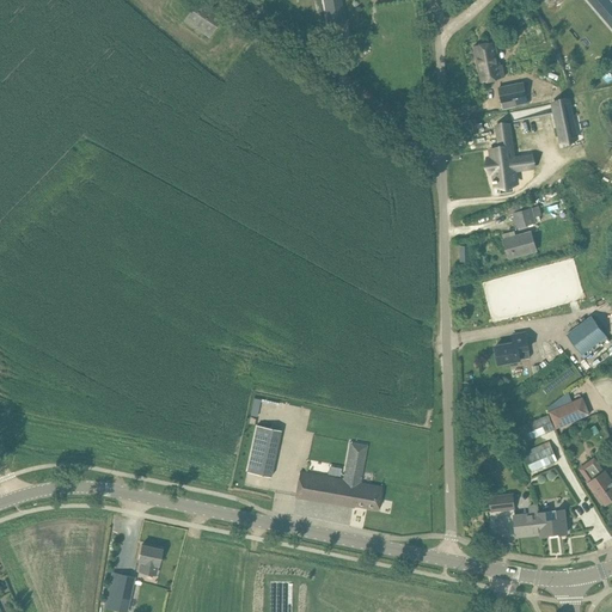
[(199,0),(197,0),(191,10),(184,20),(209,37),(224,16),(199,0)]
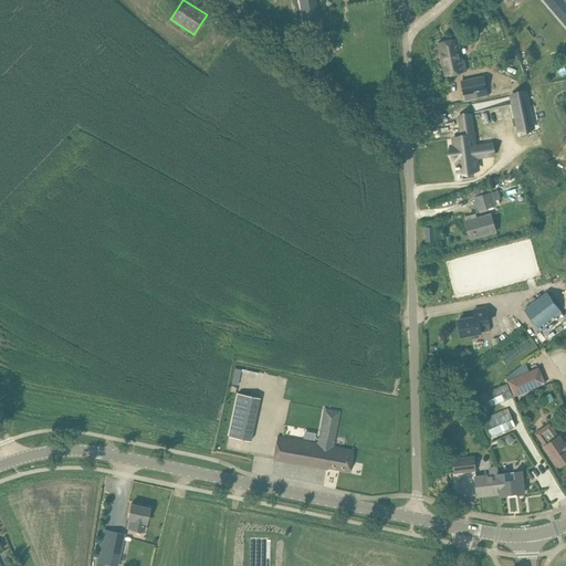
[(300,0),(303,12),(318,10),(316,0),(300,0)]
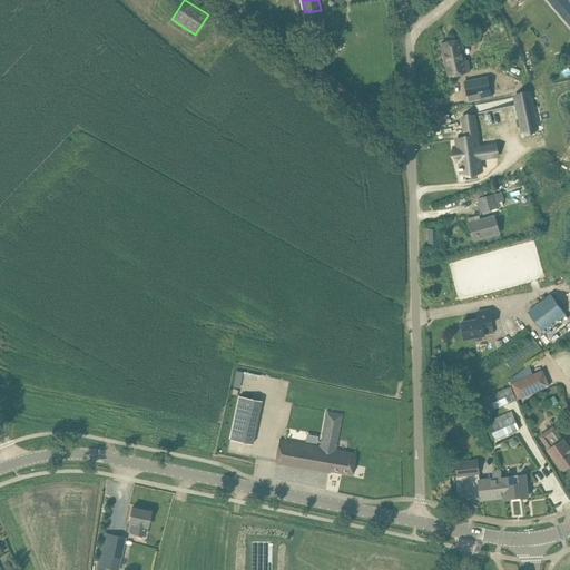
[(569,2),(568,0),(548,0),(567,21),(569,18),(569,2)]
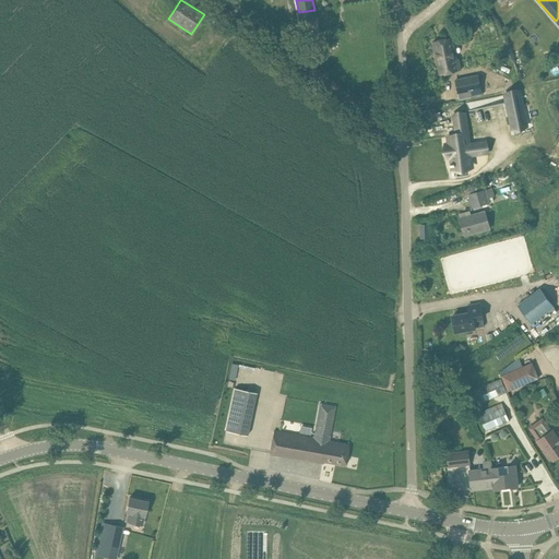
[(479,12),(472,19),(476,24),(484,18),(479,12)]
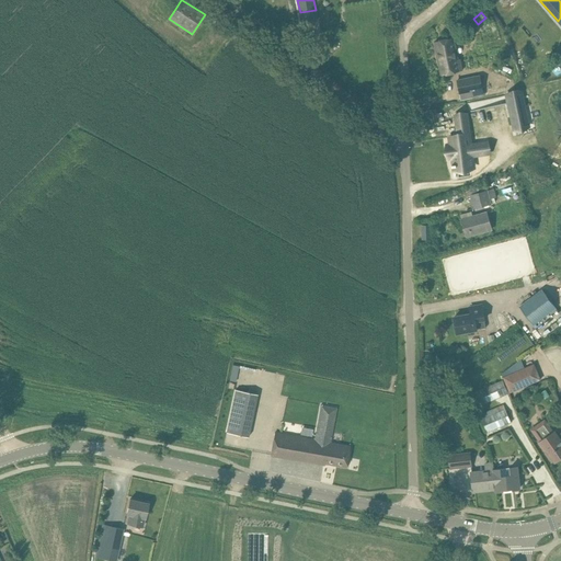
[(310,48),(334,32),(323,16),(316,22),(300,32),(299,33),(310,48)]
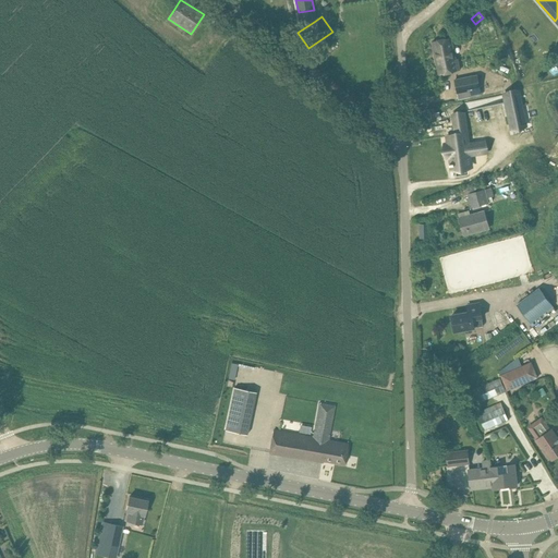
[(306,20),(295,27),(299,32),(314,22),(311,17),(307,21),(306,20)]
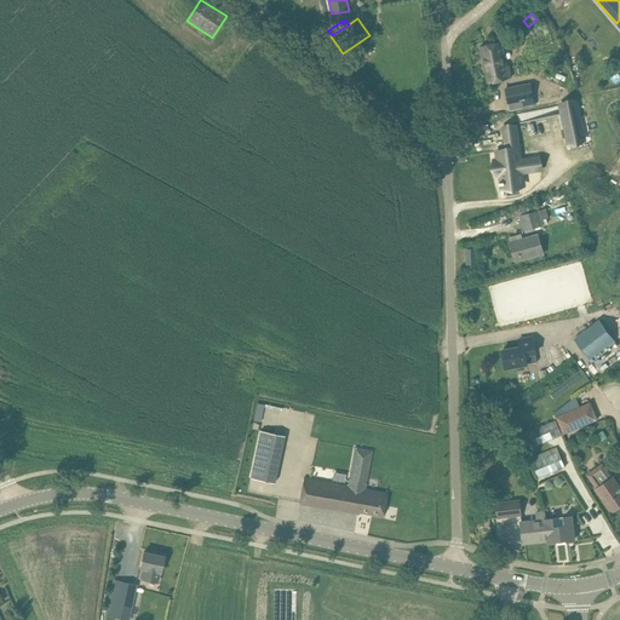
[(488,82),(511,79),(509,65),(505,65),(500,42),(481,46),(488,82)]
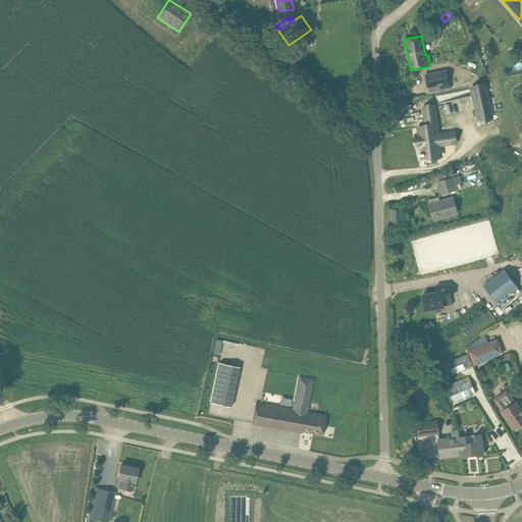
[(425,75),(427,87),(450,83),(447,70),(425,75)]
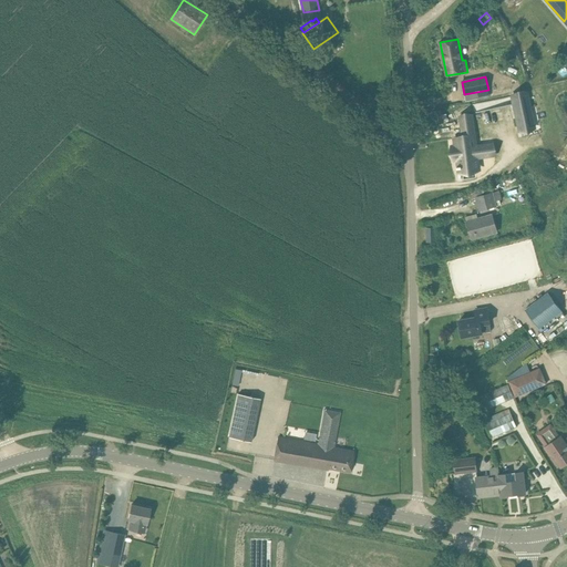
[(527,93),(514,95),(521,131),(534,127),(527,93)]
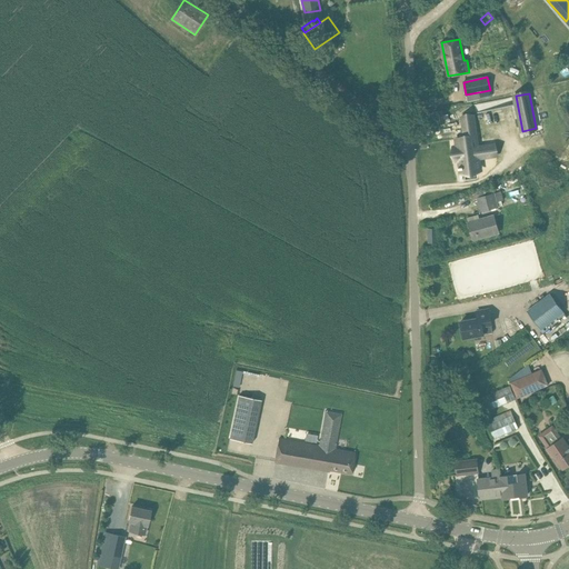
[(458,147),(453,148),(455,160),(459,159),(461,172),(477,170),(475,158),(488,157),(487,146),(477,147),(476,137),(473,123),(472,116),(462,117),(463,125),(466,138),(457,140),(458,147)]
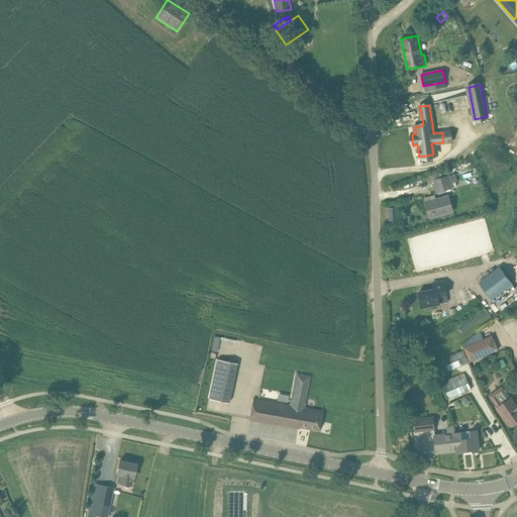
[(449,176),(433,181),(437,192),(453,188),(449,176)]
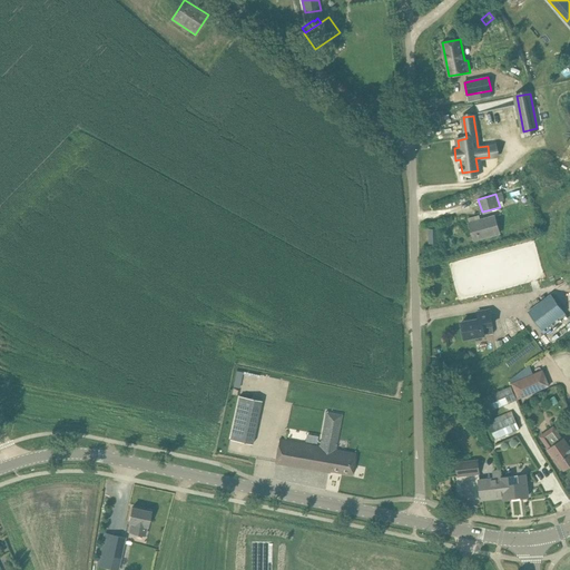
[(500,233),(494,216),(481,220),(469,224),(474,241),(500,233)]
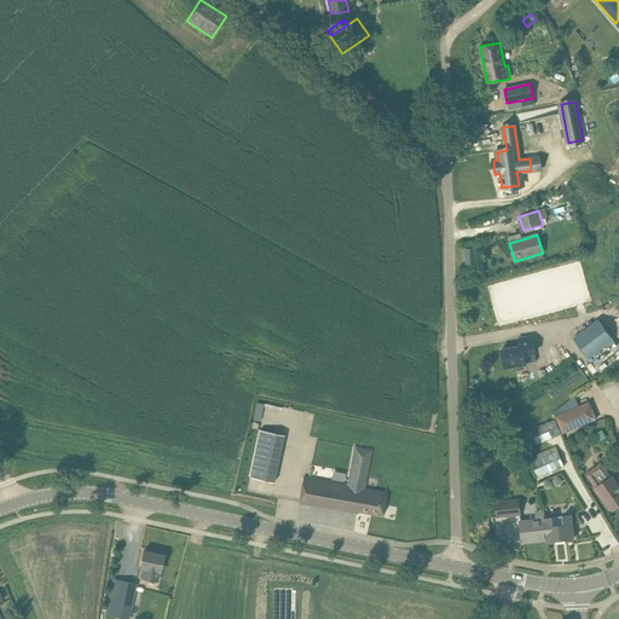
[(475,248),(466,248),(467,265),(475,264),(475,248)]
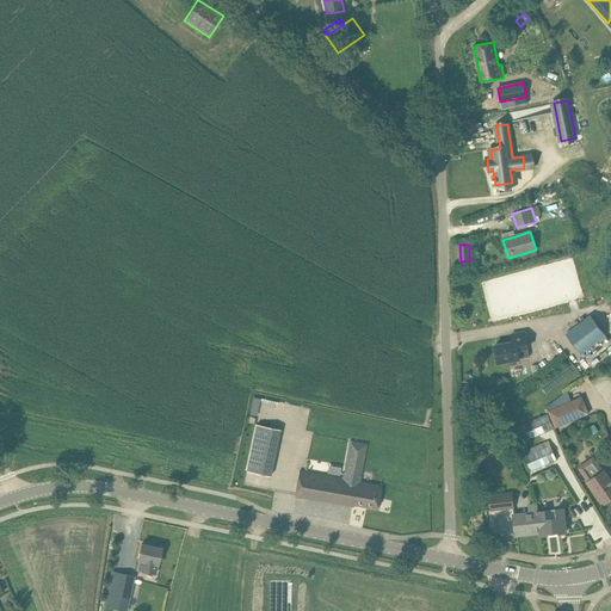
[(606,335),(590,315),(567,334),(582,353),(606,335)]
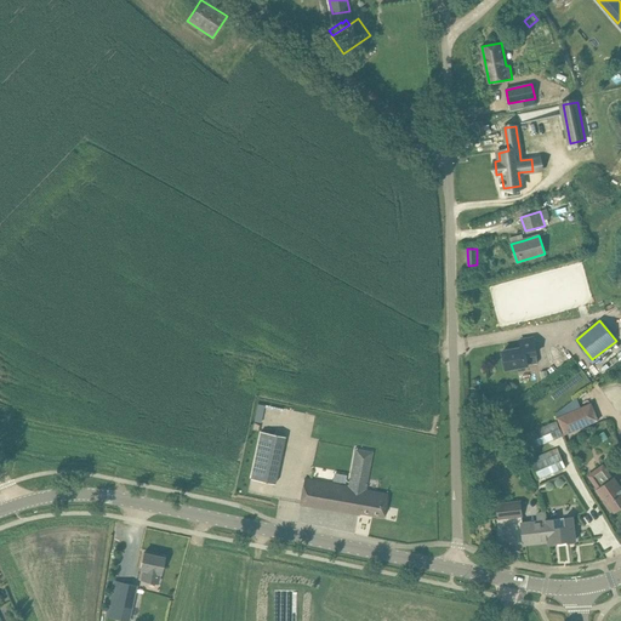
[(534,339),(520,341),(522,347),(502,351),(506,369),(537,363),(534,339)]
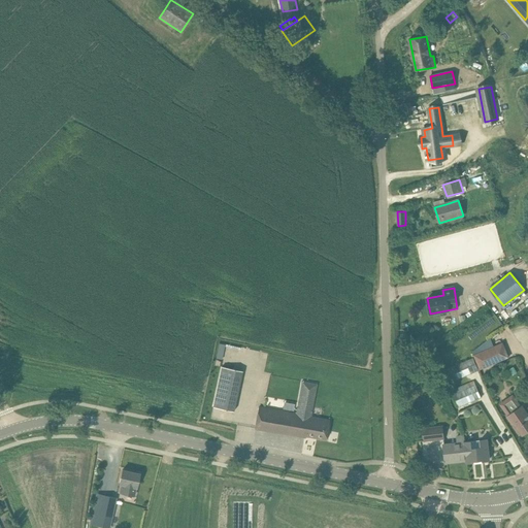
[(508,357),(503,343),(472,355),(477,369),(508,357)]
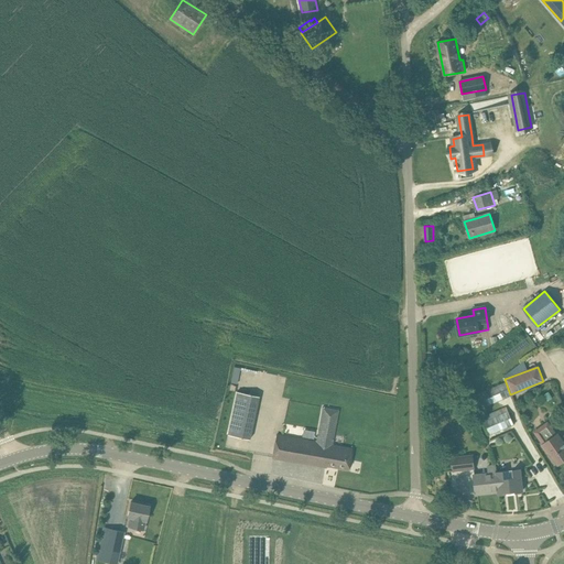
[(503,381),(476,394),(483,408),(510,396),(503,381)]
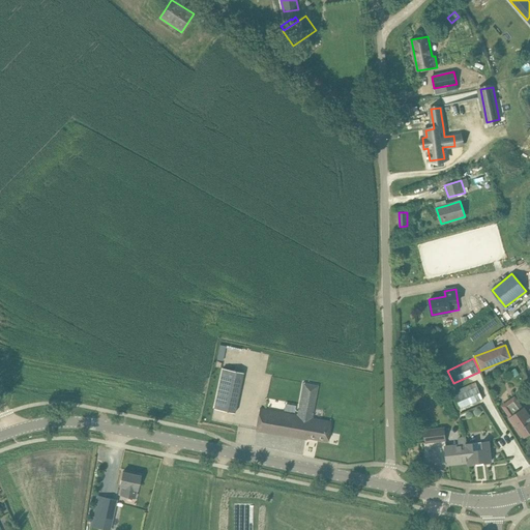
[(223,369),(214,409),(234,413),(242,373),(223,369)]
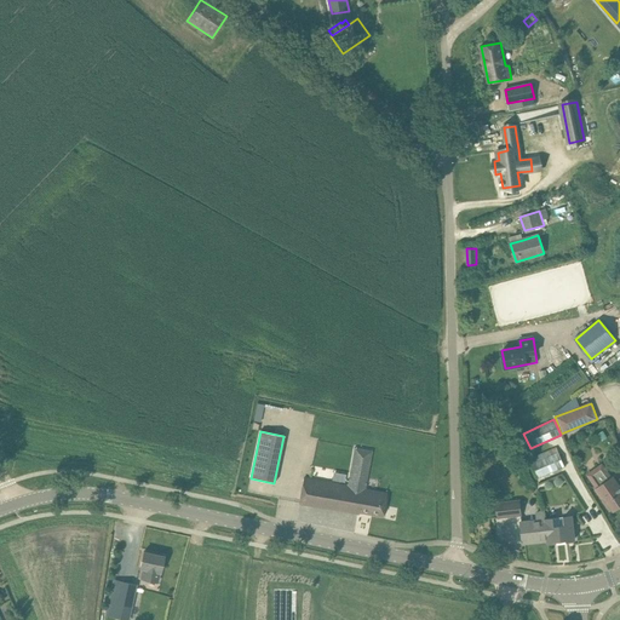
[(566,468),(556,447),(529,459),(538,480),(566,468)]
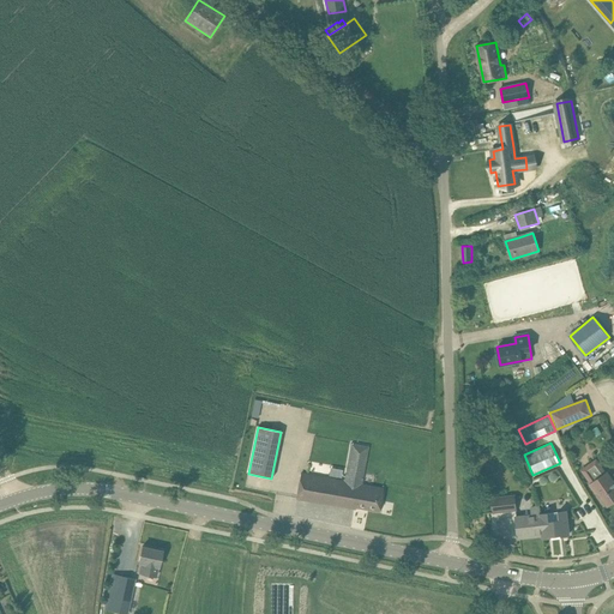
[(301,474),(299,486),(296,498),(355,509),(355,507),(379,511),(383,488),(361,485),(368,447),(350,444),(344,482),(301,474)]
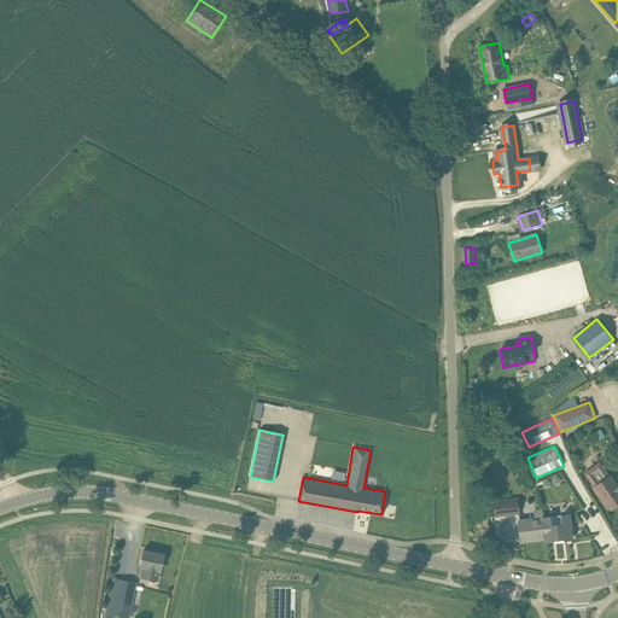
[(611,459),(608,461),(613,468),(617,464),(617,455),(613,449),(607,454),(611,459)]
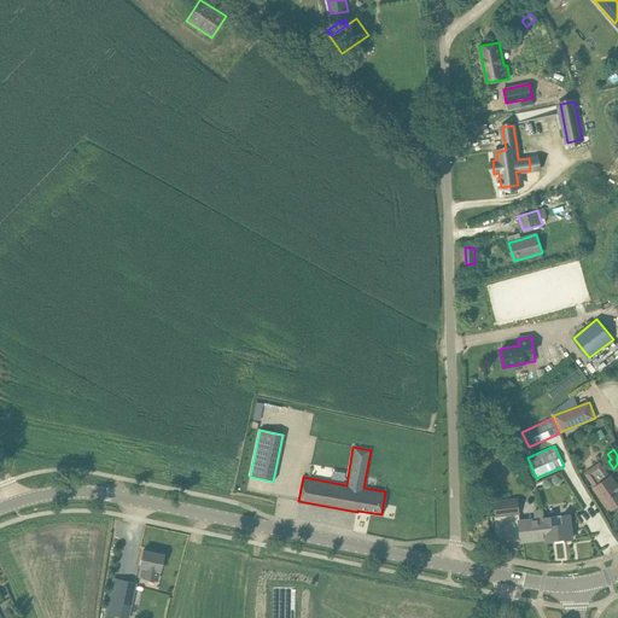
[(617,490),(614,485),(617,484),(611,476),(604,481),(598,472),(588,478),(584,472),(584,473),(594,488),(600,496),(601,495),(612,509),(617,505),(617,490)]
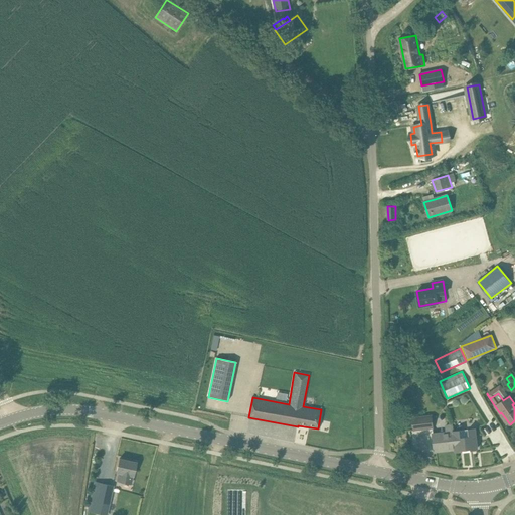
[(432,416),(422,416),(412,418),(413,431),(433,428),(432,416)]
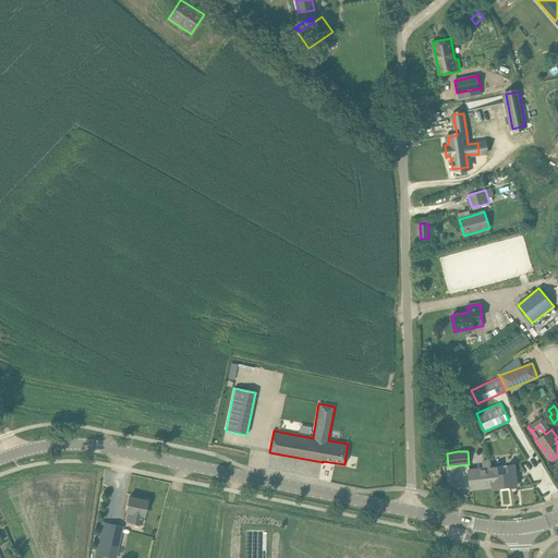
[(493,486),(490,468),(490,460),(483,461),(484,469),(469,470),(471,487),(484,485),(484,487),(493,486)]
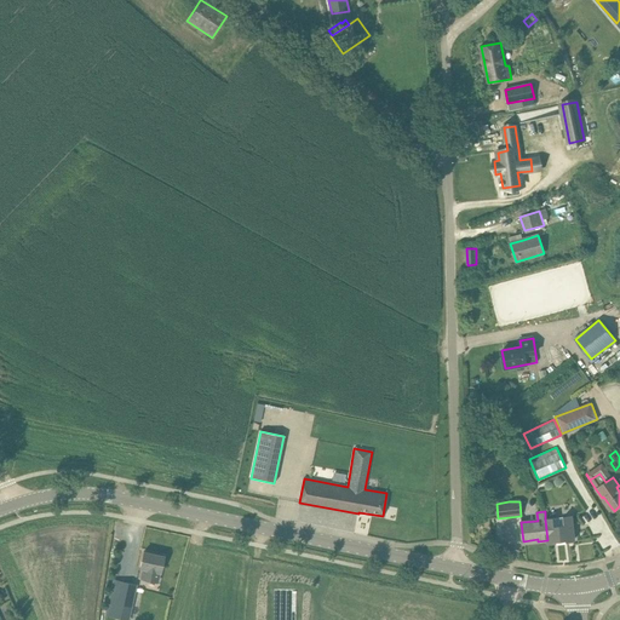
[(545,520),(547,540),(547,543),(574,540),(572,516),(545,520)]
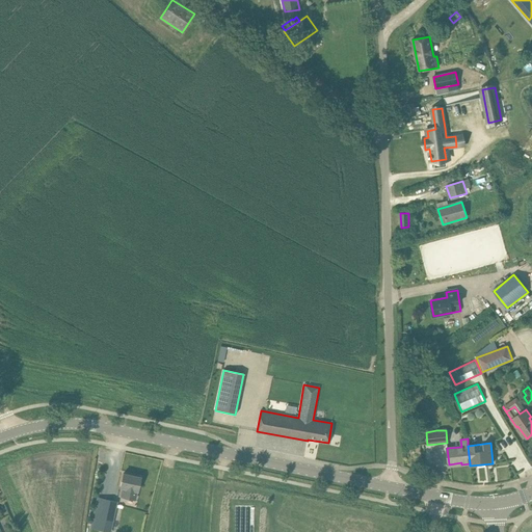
[(123,474),(120,487),(122,488),(120,497),(135,500),(140,477),(123,474)]
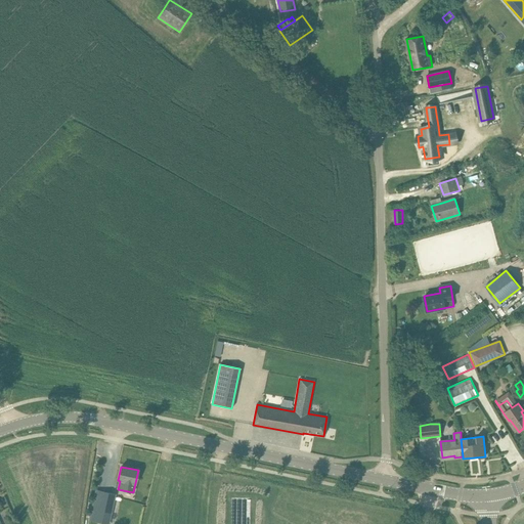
[(106,523),(107,523),(113,504),(115,494),(101,491),(94,521),(106,523)]
